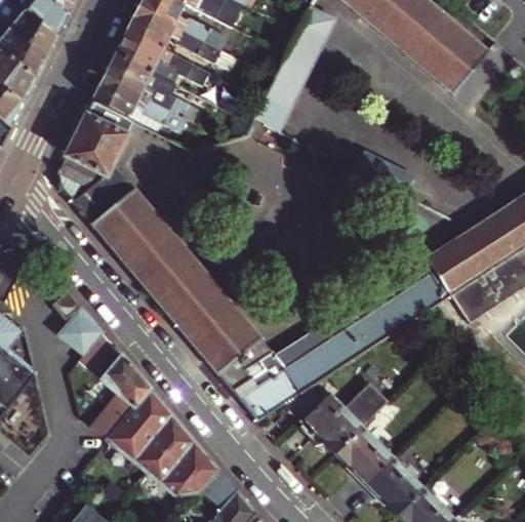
[(0,0),(0,18),(45,56),(56,35),(13,0),(0,0)]
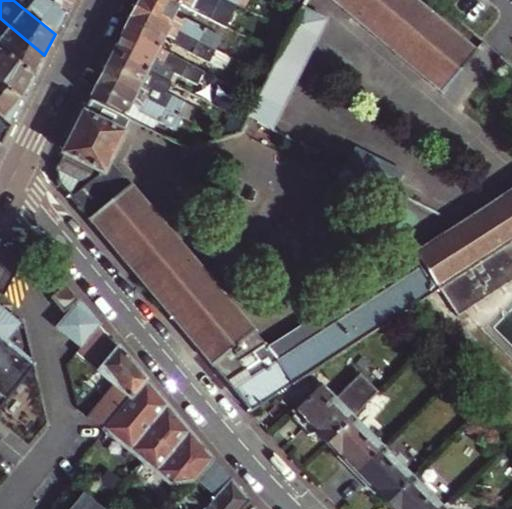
[(13,0),(55,34),(64,13),(49,0),(13,0)]
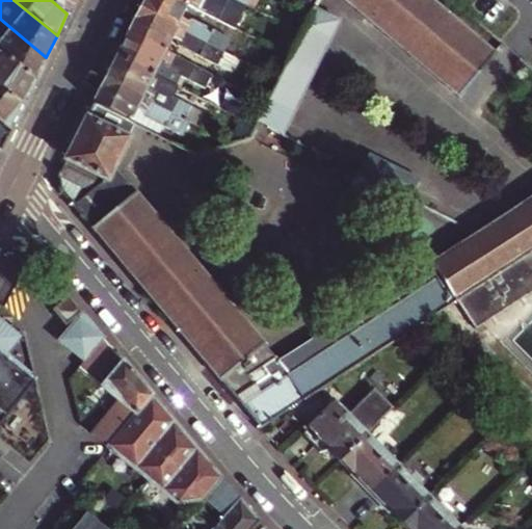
[(51,0),(67,14),(73,0),(51,0)]
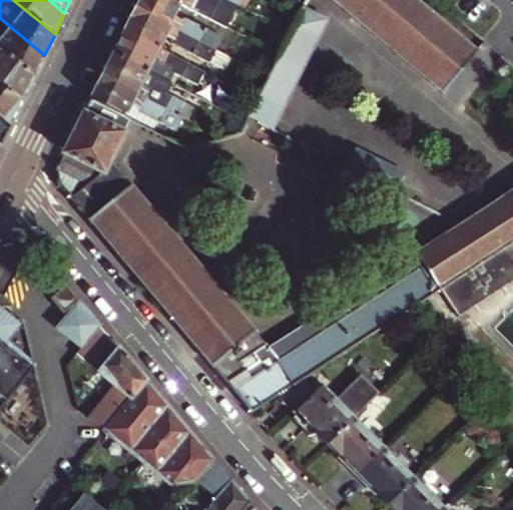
[(172,15),(179,1),(176,0),(137,0),(134,7),(215,47),(221,35),(183,16),(179,17),(179,18),(172,15)]
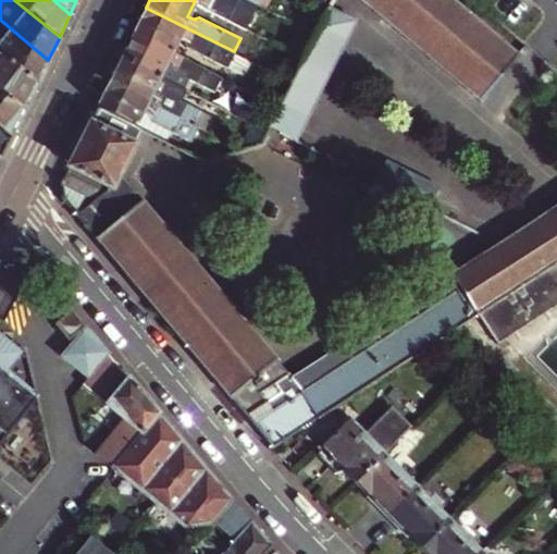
[(261,17),(226,0),(192,0),(195,1),(254,31),(261,17)]
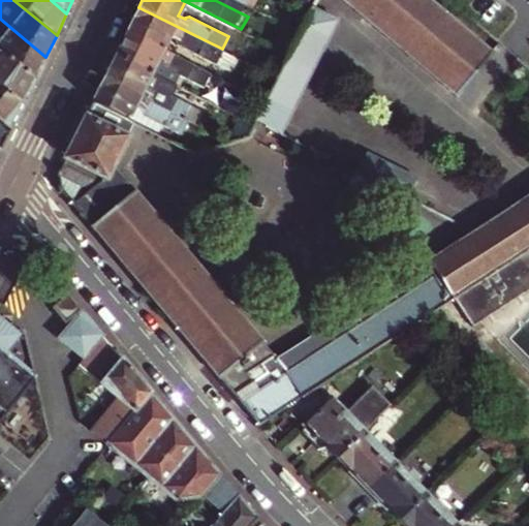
[(343,0),(456,94),(492,52),(432,0),(343,0)]
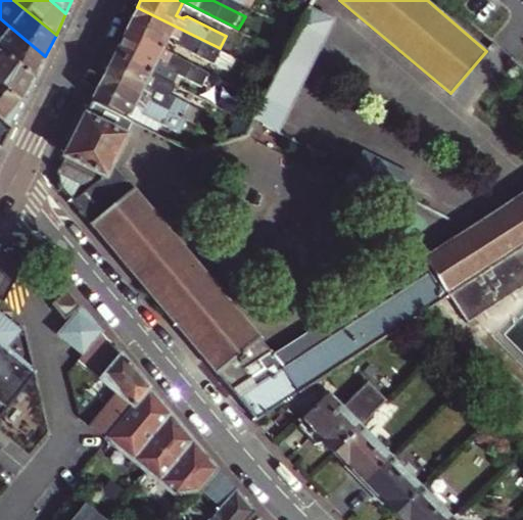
[(252,117),(277,130),(331,17),(307,5),(296,29),(284,52),(273,75),(262,98),(252,117)]
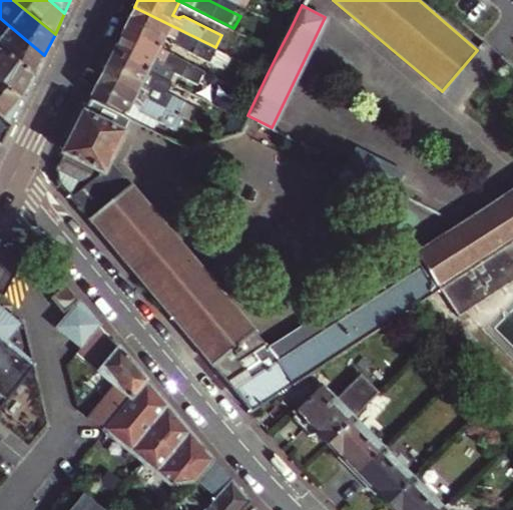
[(225,52),(215,47),(134,7),(123,30),(156,46),(163,34),(168,37),(170,42),(218,66),(225,52)]
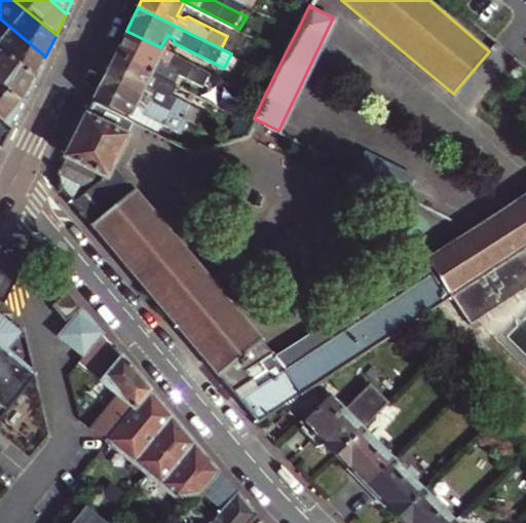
[(0,49),(34,78),(45,57),(0,19),(0,49)]
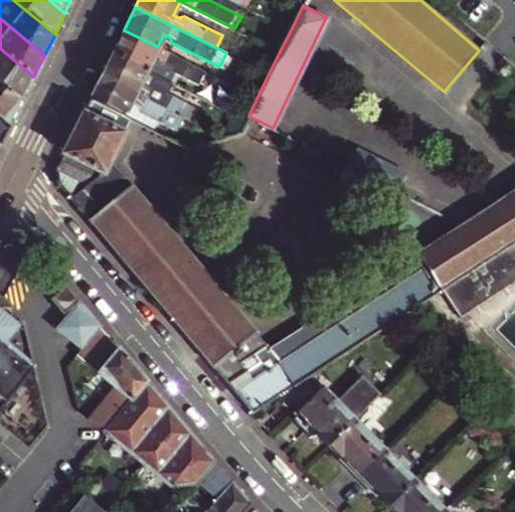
[(198,83),(204,70),(157,46),(124,30),(112,53),(146,69),(153,56),(160,59),(162,65),(198,83)]
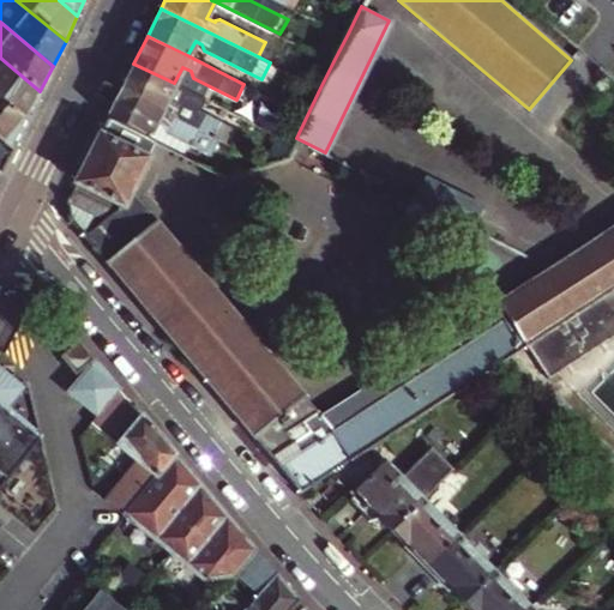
[(0,101),(25,121),(40,91),(0,58),(0,101)]
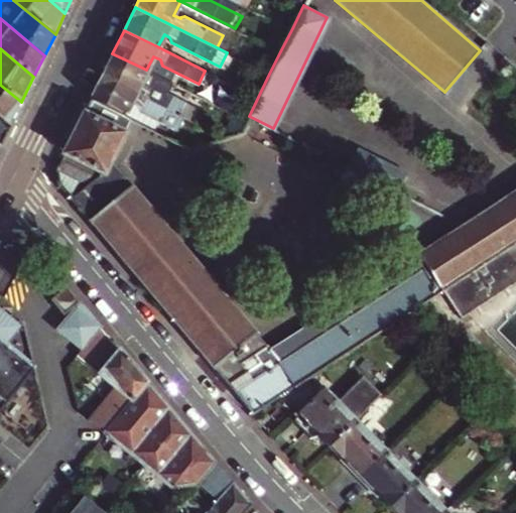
[(145,86),(140,83),(146,70),(112,53),(101,76),(182,116),(187,119),(195,105),(151,84),(145,86)]
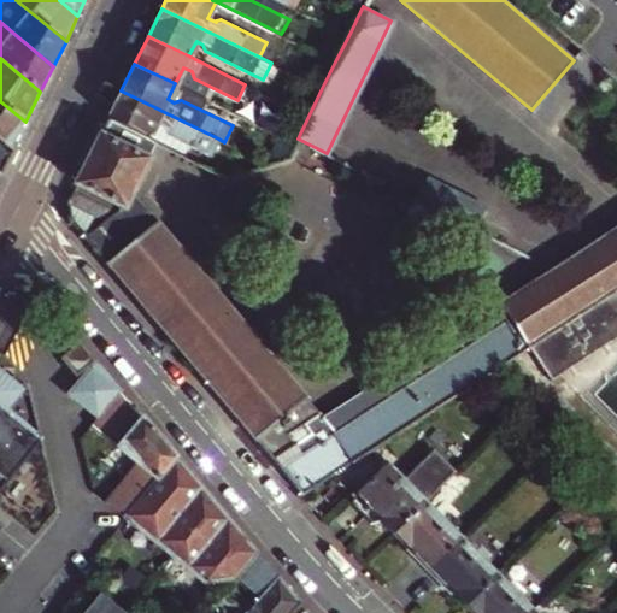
[(211,154),(218,139),(121,90),(107,118),(148,137),(157,121),(163,124),(164,131),(189,143),(211,154)]
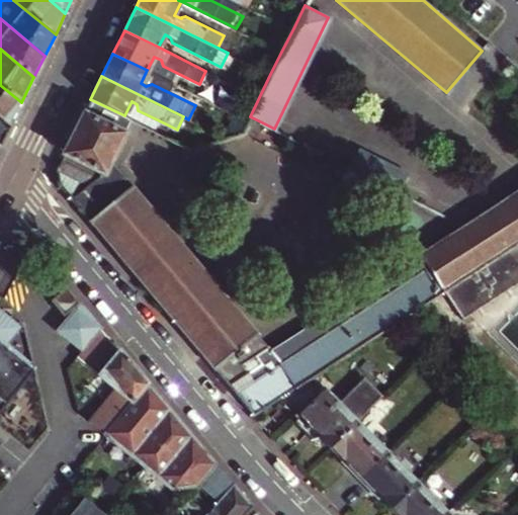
[(0,119),(8,127),(21,102),(0,85),(0,119)]
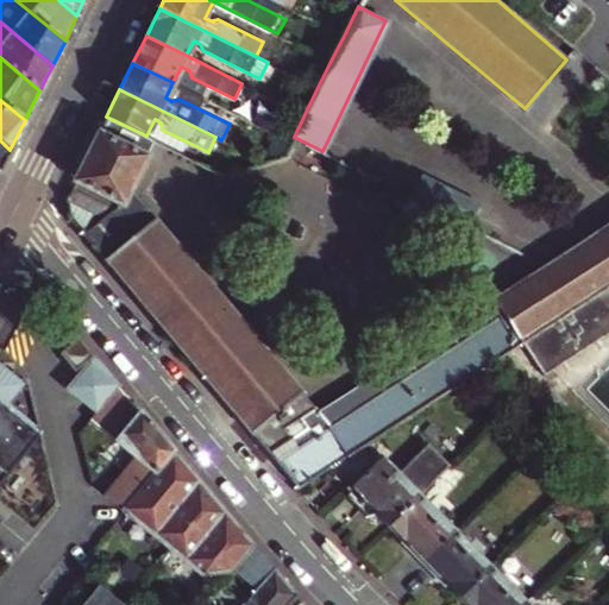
[(503,315),(332,427),(130,188),(154,139),(146,136),(106,117),(67,196),(104,214),(83,234),(269,453),(290,440),(296,449),(277,462),(297,487),(484,367),(523,341),(608,284),(608,222),(493,298),(503,315)]
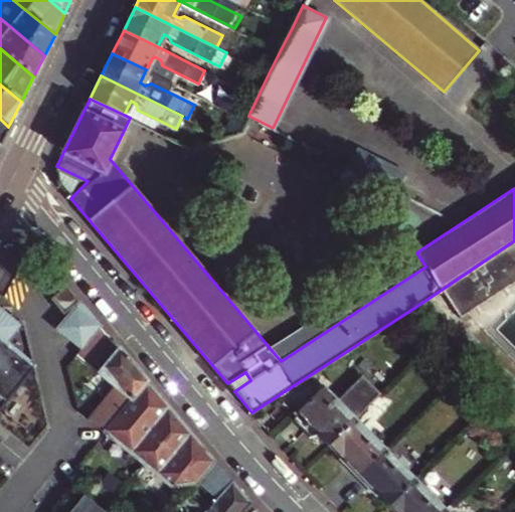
[(130,118),(153,130),(158,120),(137,110),(136,104),(131,101),(124,115),(130,118)]
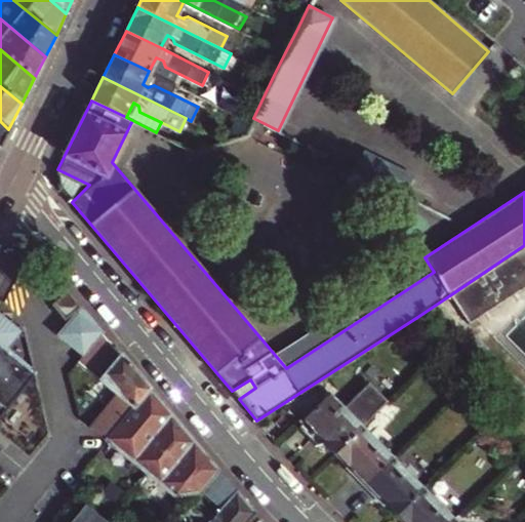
[(385,195),(394,176),(358,159),(354,168),(346,164),(341,173),(385,195)]
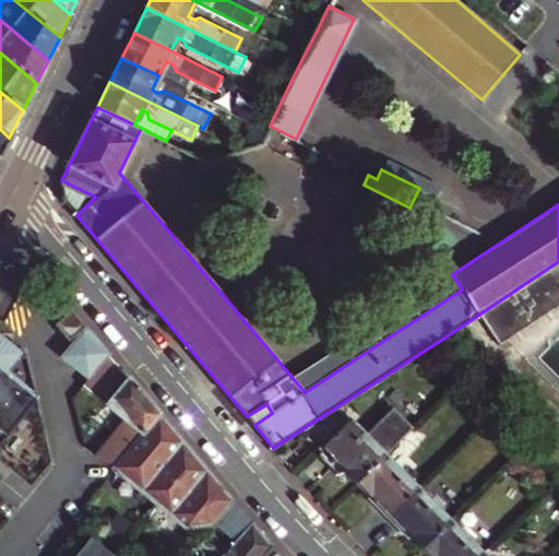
[(558,261),(480,314),(500,343),(558,304),(558,261)]
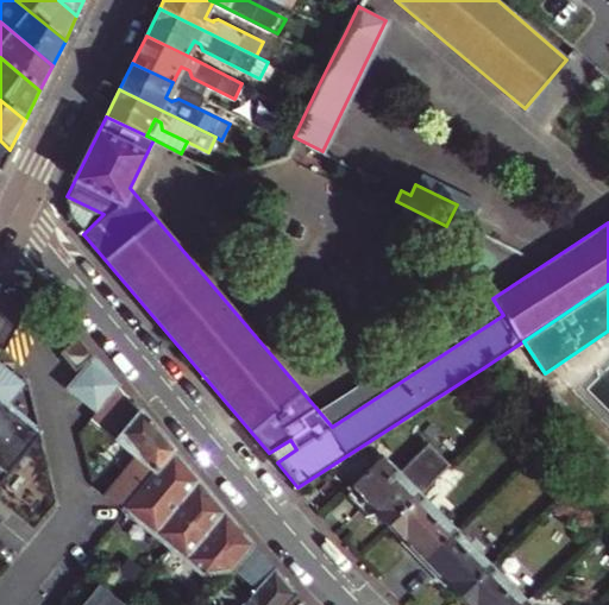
[(74,366),(90,352),(75,333),(58,347),(74,366)]
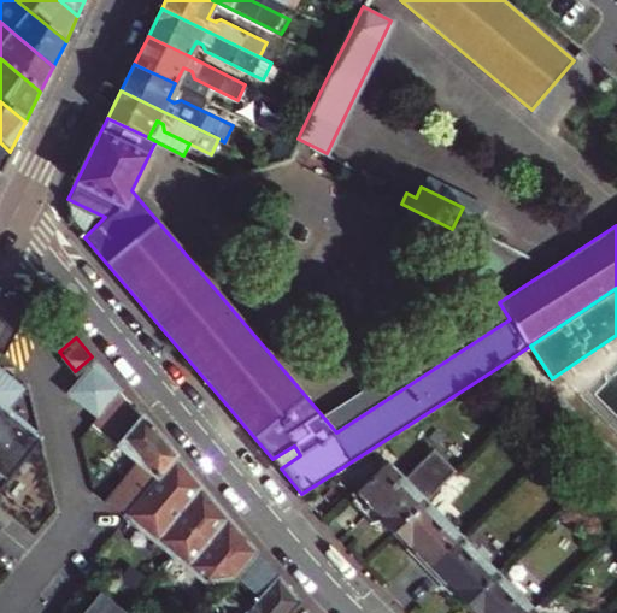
[(95,416),(110,396),(118,387),(94,358),(68,393),(95,416)]
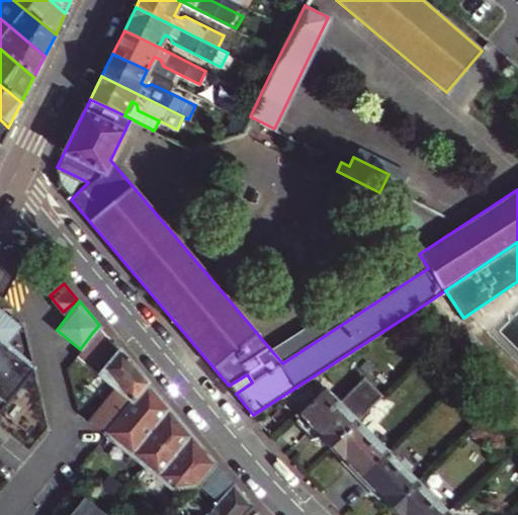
[(0,327),(0,346),(2,348),(19,326),(0,311),(0,325),(1,326),(0,327)]
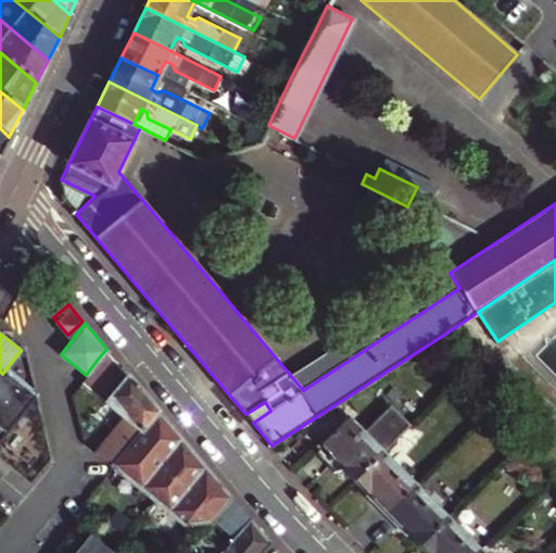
[(0,437),(33,398),(2,374),(0,372),(0,351),(1,350),(0,349),(0,437)]
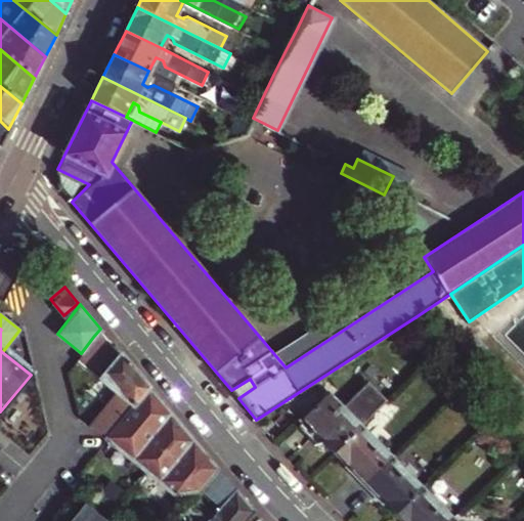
[(199,490),(217,467),(119,351),(113,359),(97,379),(120,396),(111,407),(112,414),(97,432),(172,493),(198,491),(199,490)]
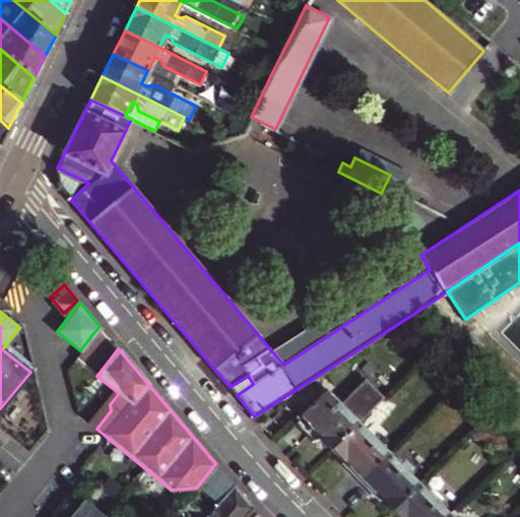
[(332,449),(359,423),(326,390),(300,415),(332,449)]
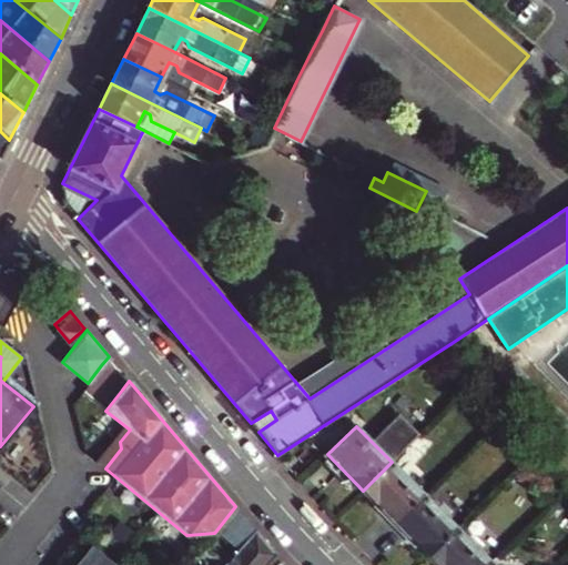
[(396,524),(425,495),(392,462),(363,491),(396,524)]
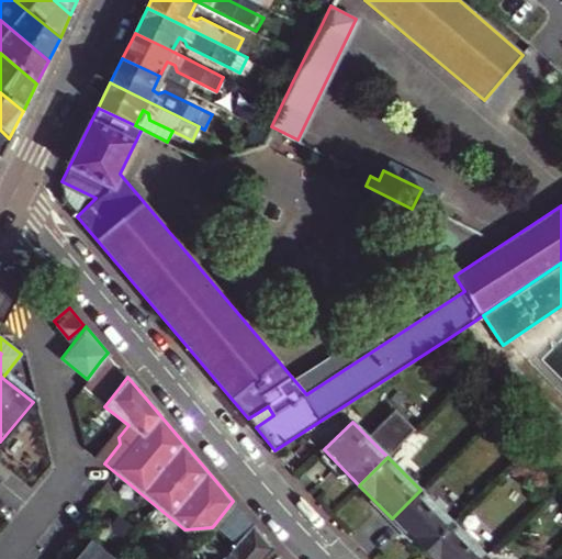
[(392,518),(426,551),(453,524),(420,490),(392,518)]
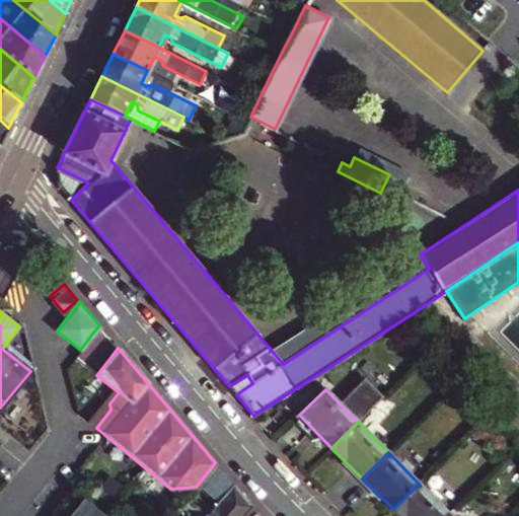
[(216,504),(233,484),(215,462),(197,486),(216,504)]
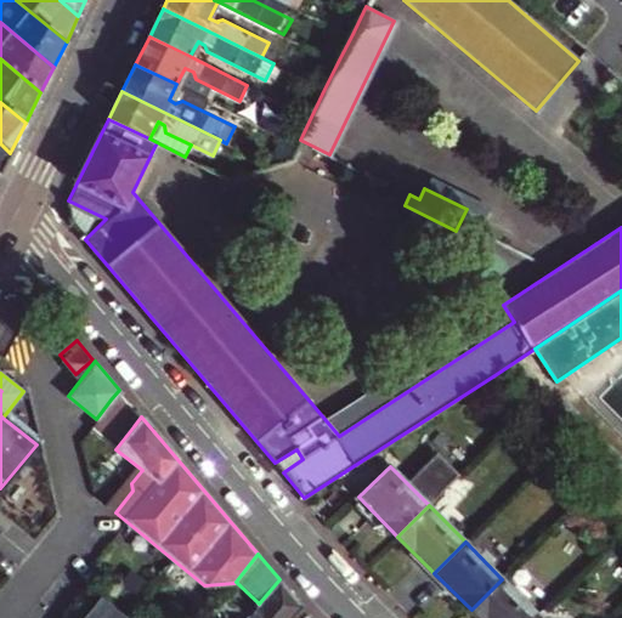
[(292,617),(303,606),(280,579),(259,604),(244,617),(292,617)]
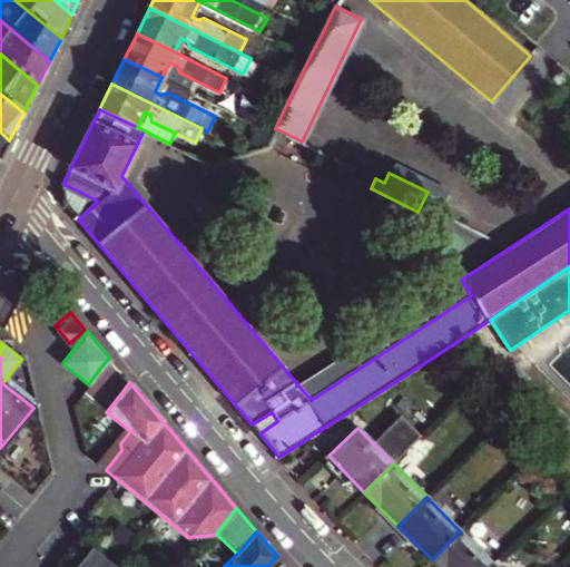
[(439,566),(490,566),(493,565),(460,531),(432,559),(439,566)]
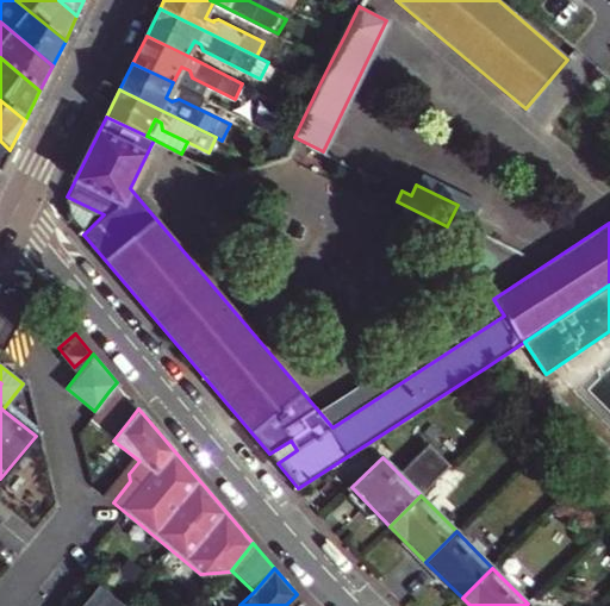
[(123,605),(99,585),(81,605),(123,605)]
